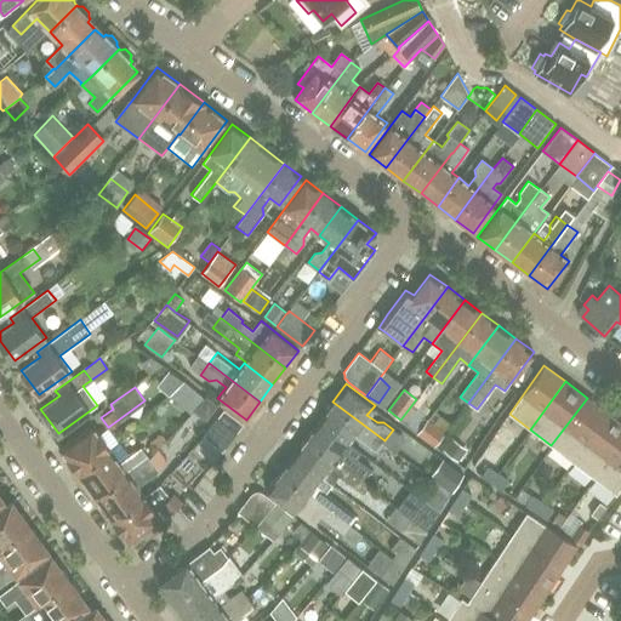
[(218,405),(206,396),(194,411),(206,421),(218,405)]
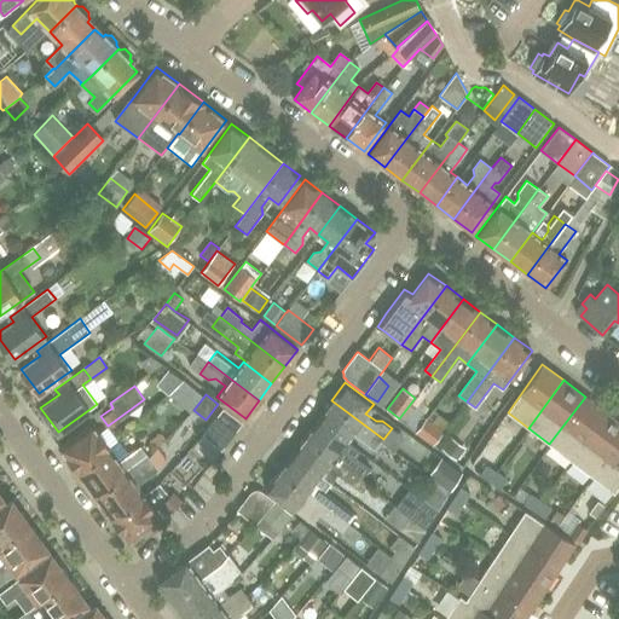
[(415,398),(411,403),(399,418),(415,432),(426,418),(421,415),(427,408),(423,405),(423,399),(417,395),(415,398)]
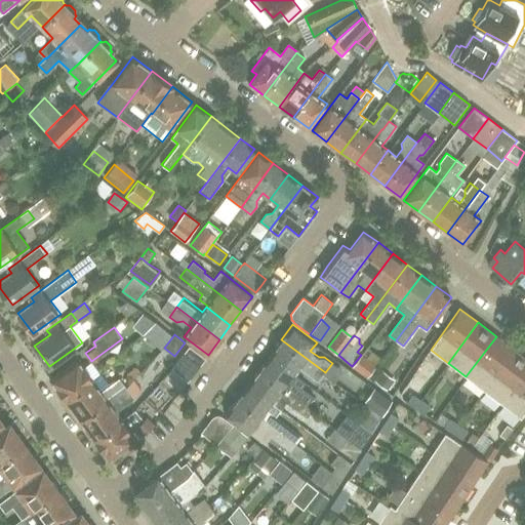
[(484,391),(515,350),(496,336),(466,376),(484,391)]
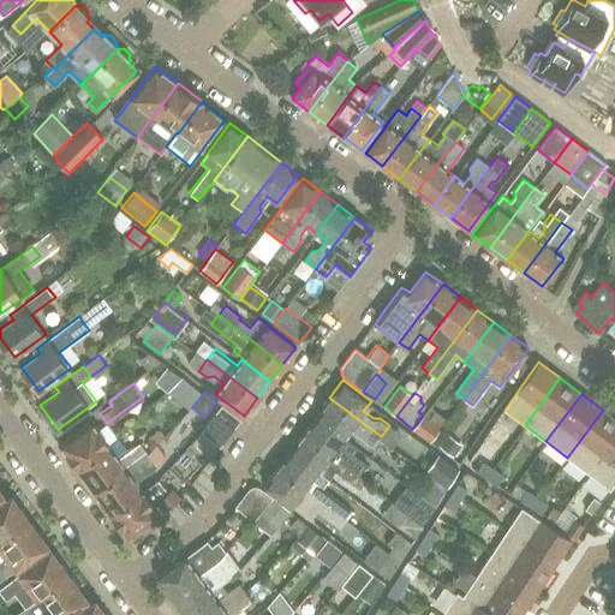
[(381,436),(329,398),(316,413),(345,436),(351,429),(372,446),(381,436)]
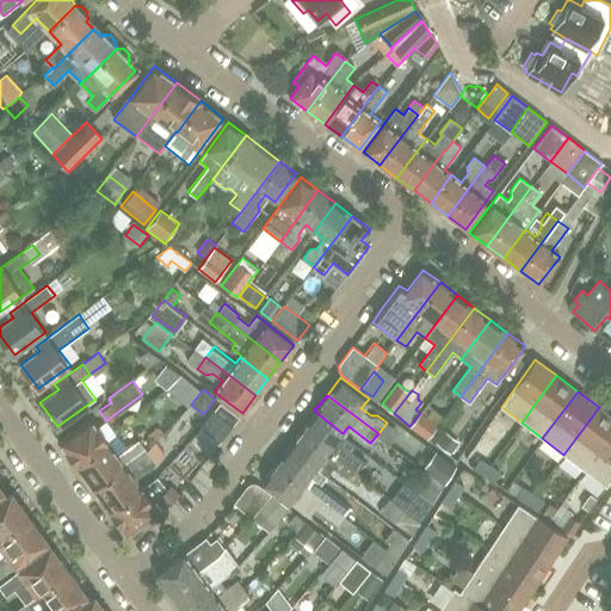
[(240,417),(220,401),(199,427),(220,444),(240,417)]
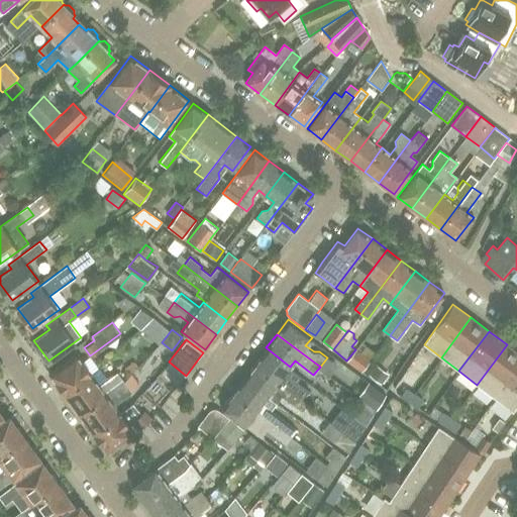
[(495,398),(516,368),(516,351),(507,344),(477,385),(495,398)]
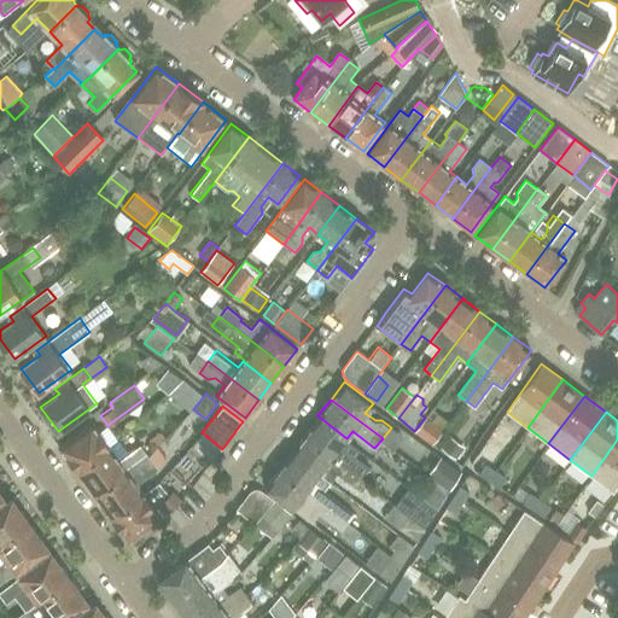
[(360,448),(347,438),(318,415),(304,433),(355,472),(355,473),(360,477),(368,466),(355,456),(360,448)]
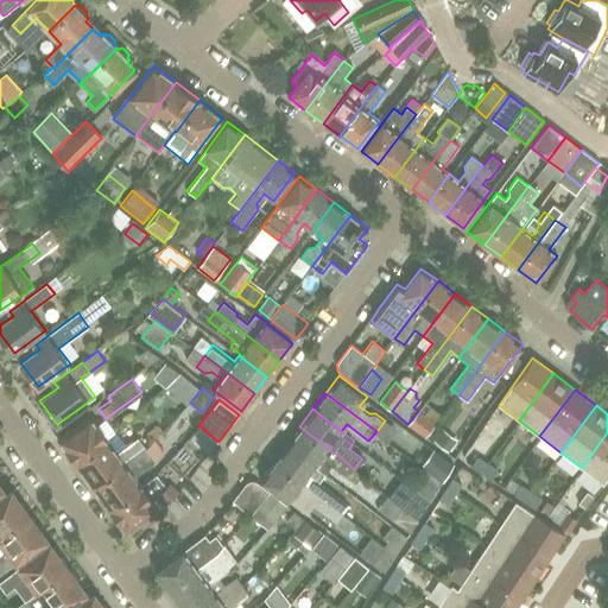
[(418,410),(418,411),(407,424),(425,437),(436,422),(418,410)]
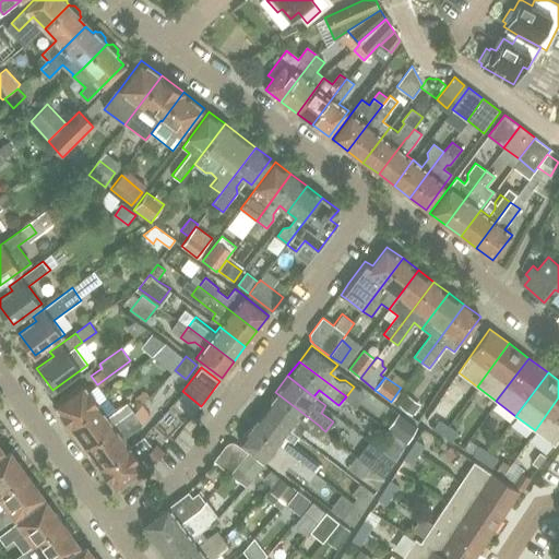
[(99,404),(83,382),(54,404),(70,426),(99,404)]
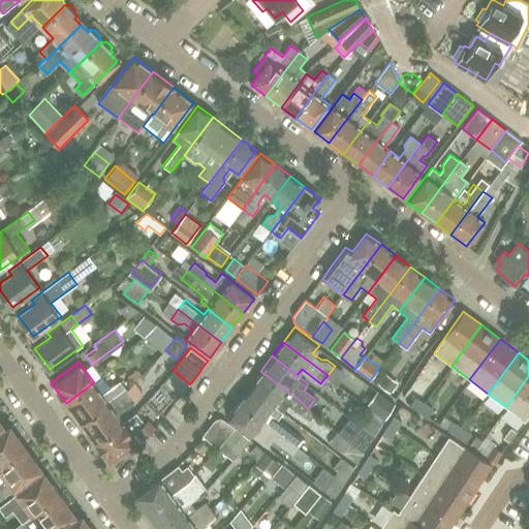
[(304,405),(304,404),(260,371),(250,385),(284,411),(288,406),(308,422),(315,413),(308,408),(304,405)]
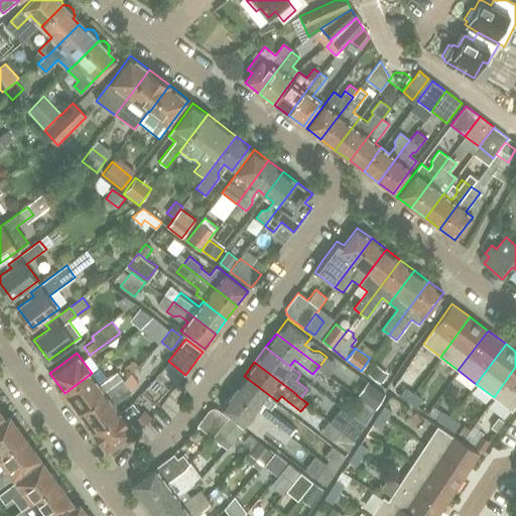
[(163,374),(179,386),(186,376),(171,365),(163,374)]
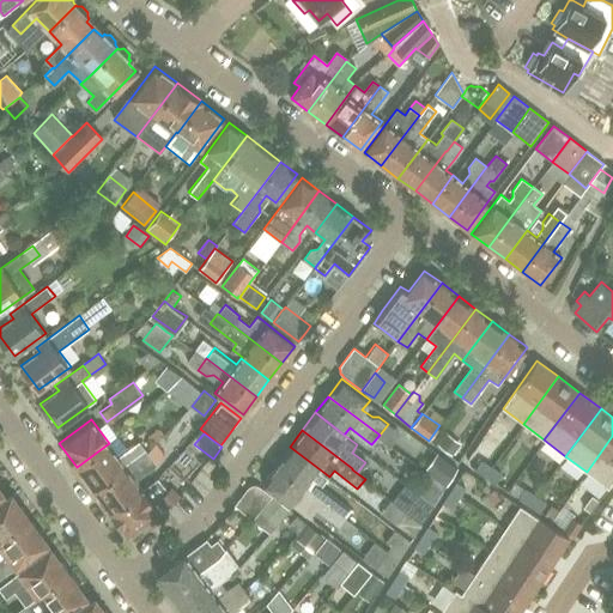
[(445,434),(437,444),(451,455),(460,444),(445,434)]
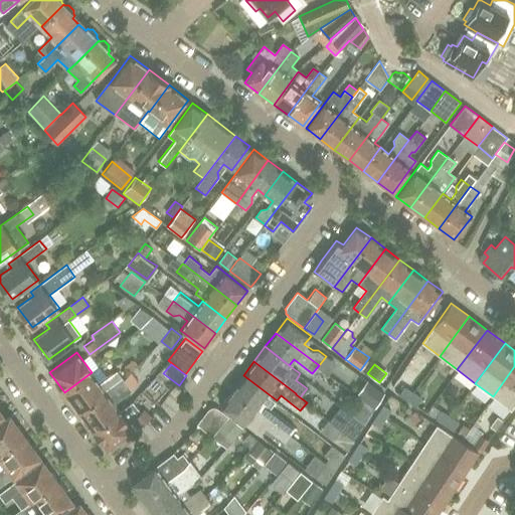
[(511,410),(514,405),(514,366),(493,396),(511,410)]
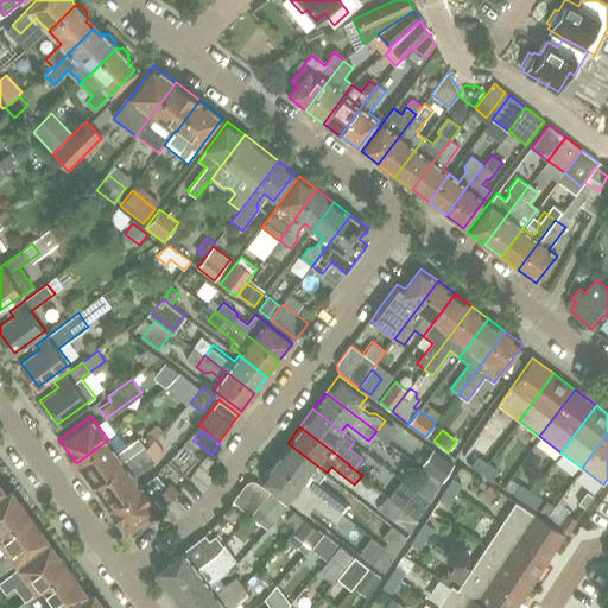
[(133,457),(146,448),(139,437),(118,453),(108,439),(76,463),(93,486),(125,462),(133,457)]
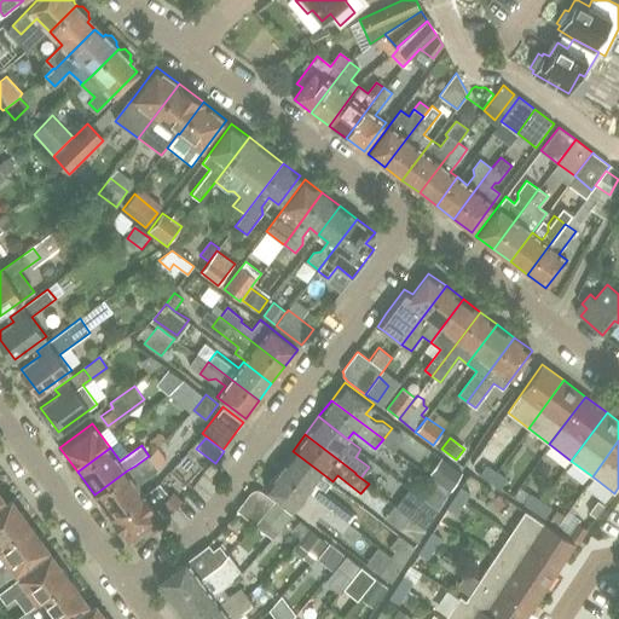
[(325,491),(333,481),(293,451),(279,468),(330,507),(350,521),(356,513),(325,491)]
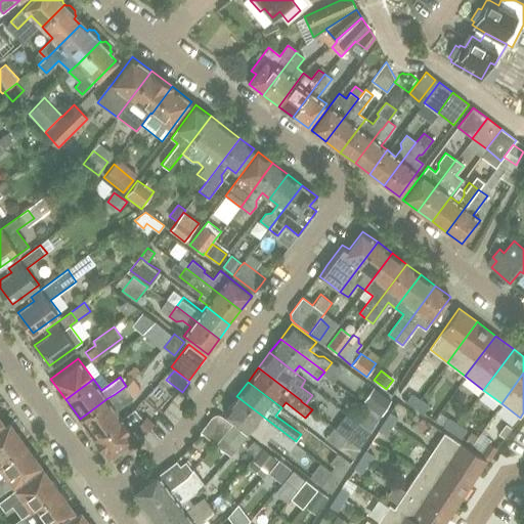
[(95,439),(123,419),(117,410),(134,397),(126,386),(115,394),(107,398),(80,419),(95,439)]
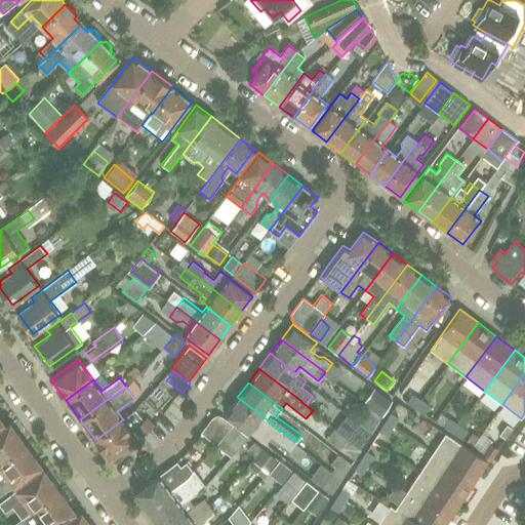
[(367,403),(382,415),(393,401),(374,389),(364,403),(366,405),(367,403)]
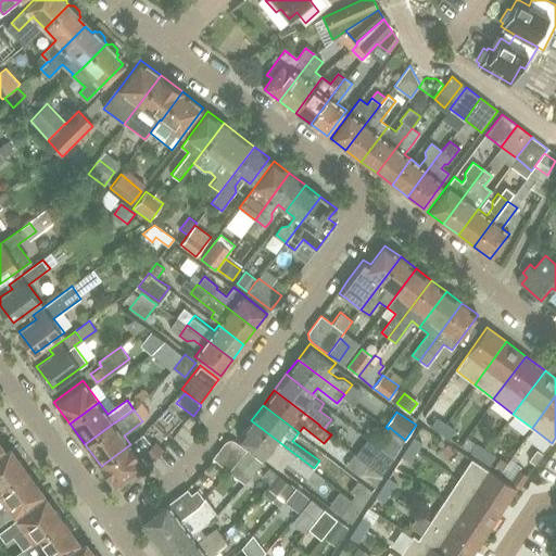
[(430,426),(440,432),(445,424),(437,417),(430,426)]
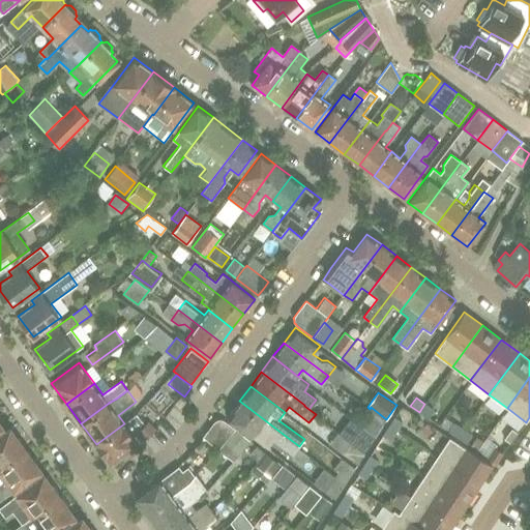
[(299,446),(283,434),(239,401),(228,416),(268,446),(272,441),(292,457),(291,458),(301,465),(308,457),(298,448),(299,446)]
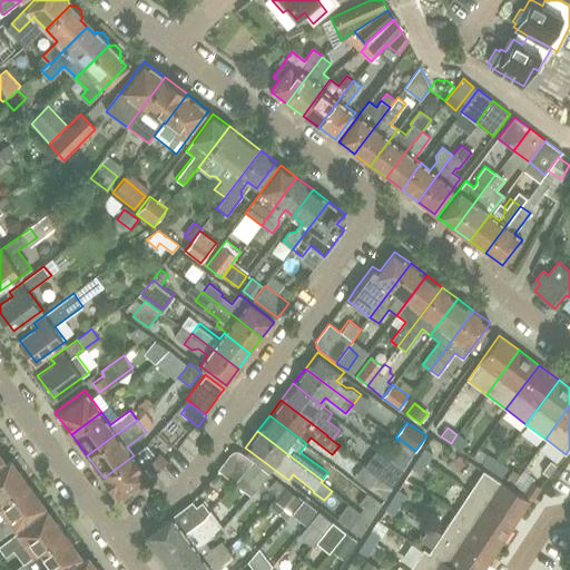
[(457,434),(451,443),(460,449),(467,441),(457,434)]
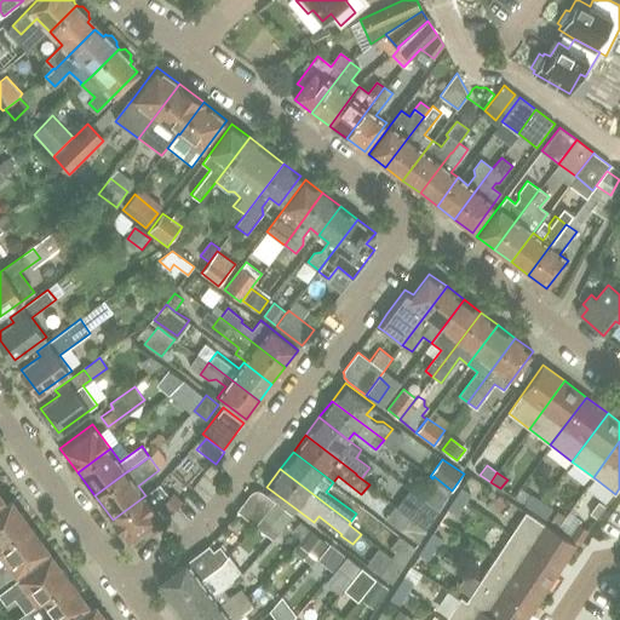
[(434,476),(432,478),(419,495),(424,500),(438,511),(452,491),(434,476)]
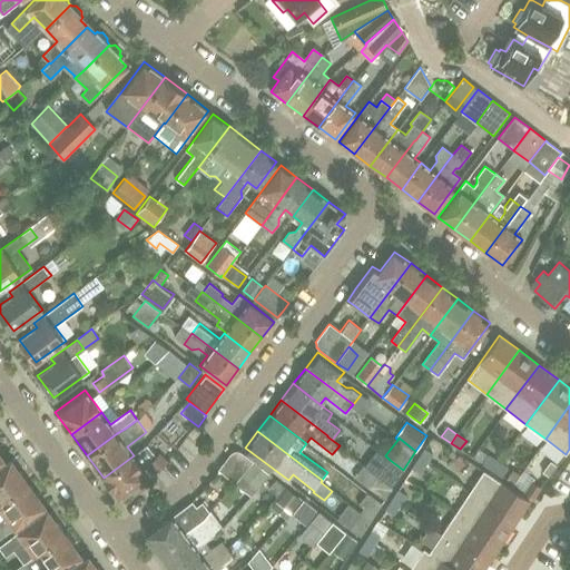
[(424,448),(418,458),(426,464),(433,454),(424,448)]
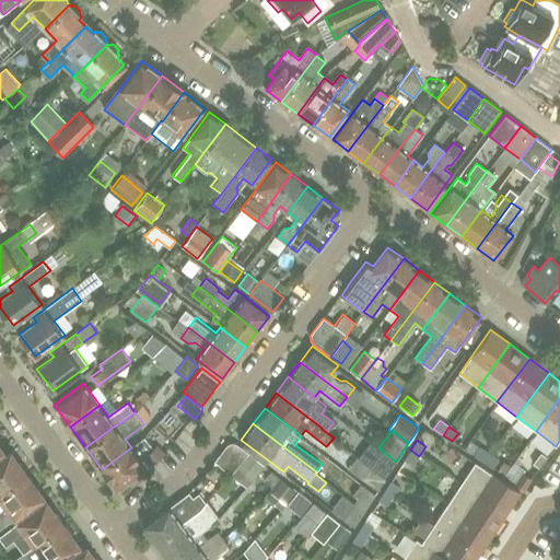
[(236,443),(233,443),(231,443),(229,444),(214,461),(231,475),(248,453),(240,446),(237,444),(236,443)]
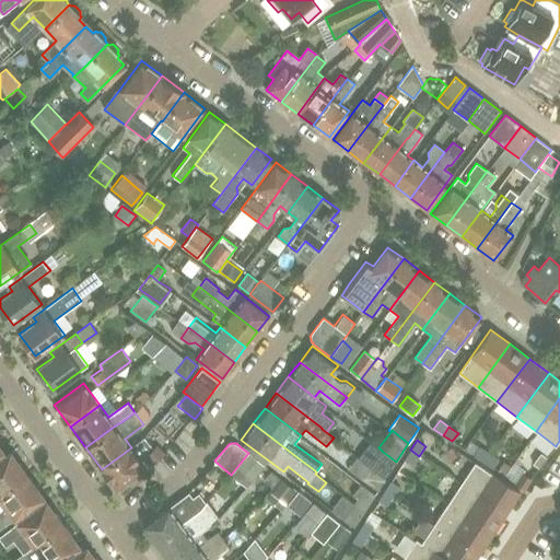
[(118,491),(148,469),(151,466),(166,455),(159,446),(140,459),(131,447),(102,469),(118,491)]
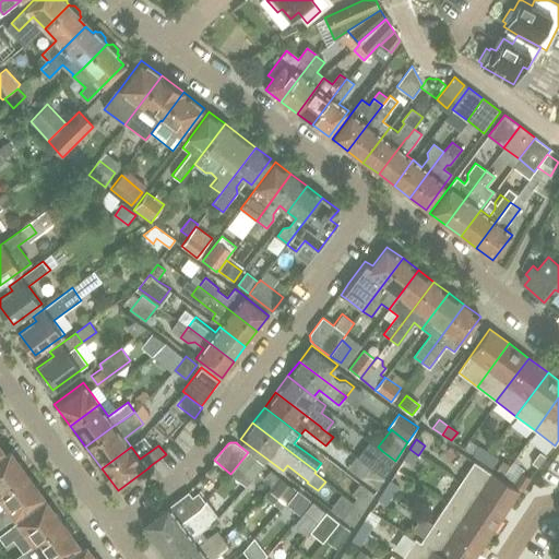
[(482,462),(488,452),(479,445),(473,455),(482,462)]
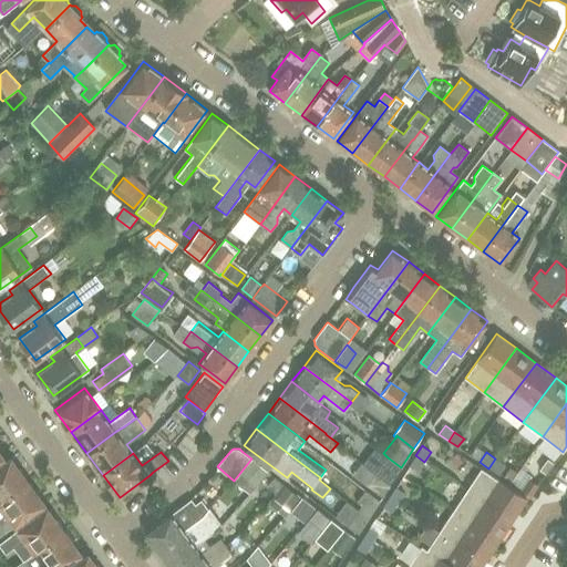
[(424,462),(415,455),(409,465),(403,475),(410,481),(416,471),(418,471),(424,462)]
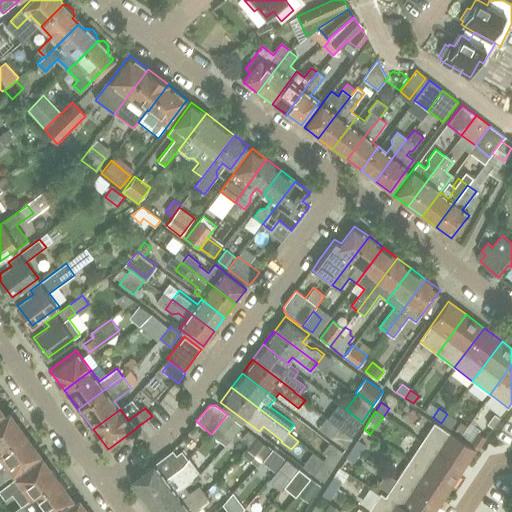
[(0,420),(0,451),(24,434),(23,432),(24,428),(19,423),(16,423),(9,413),(0,420)]
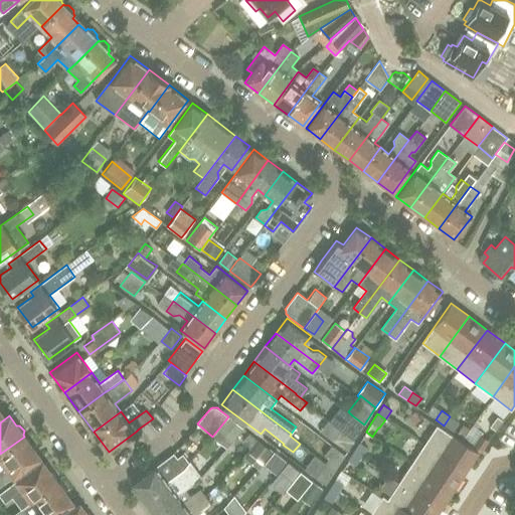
[(352,415),(341,430),(355,440),(364,424),(352,415)]
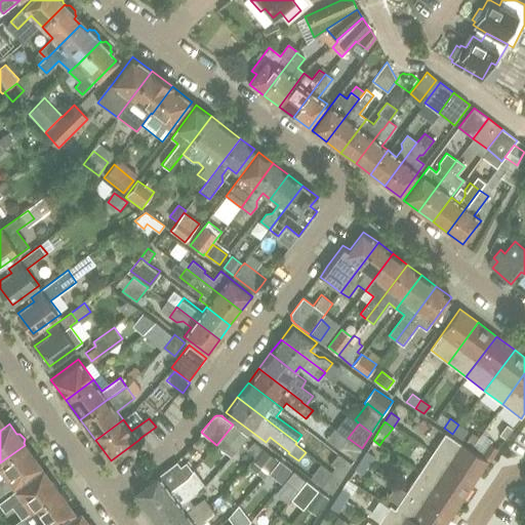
[(467,430),(458,425),(452,434),(461,439),(467,430)]
